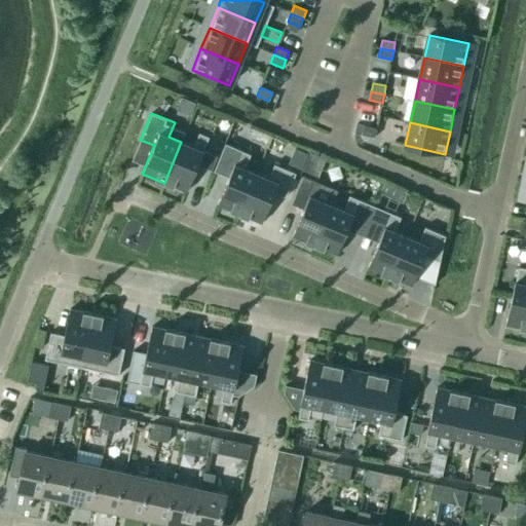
[(376,129),(364,126),(362,135),(374,138),(376,129)]
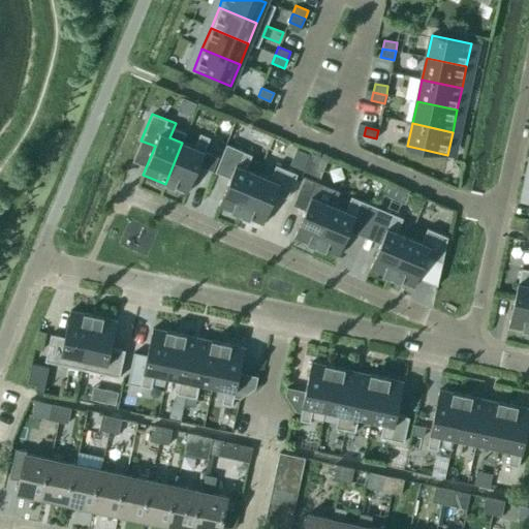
[(182,143),(165,184),(187,193),(198,166),(215,173),(221,156),(206,150),(210,137),(200,133),(194,148),(183,143),(182,143)]
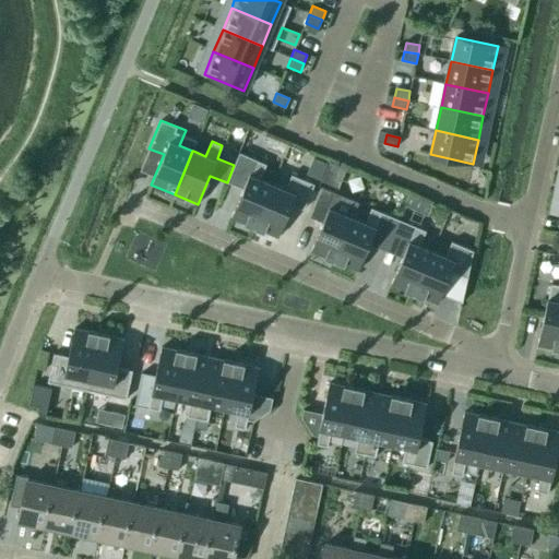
[(234,165),(227,182),(244,189),(232,217),(233,218),(254,227),(273,185),(260,179),(266,164),(239,153),(234,165)]
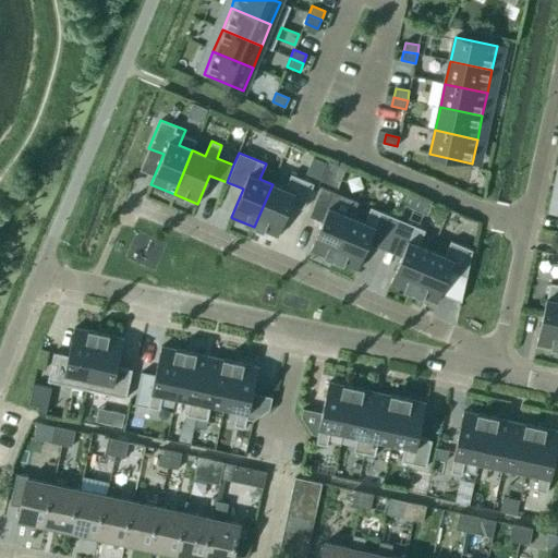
[(306,173),(319,179),(326,164),(313,158),(306,173)]
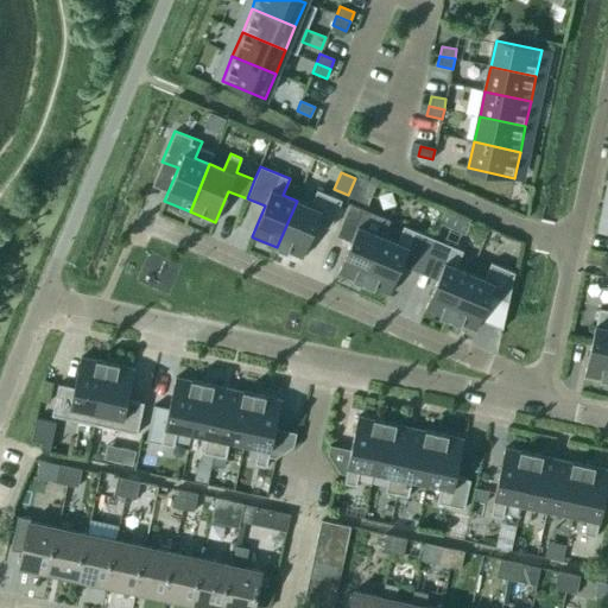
[(297,201),(277,247),(303,258),(317,223),(330,228),(342,201),(317,190),(310,206),(297,201)]
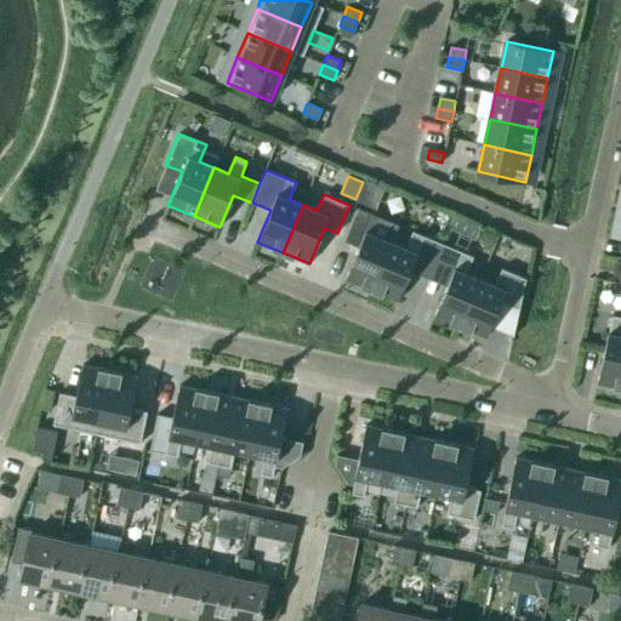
[(358,209),(345,241),(358,248),(346,279),(371,290),(392,241),(398,226),(358,209)]
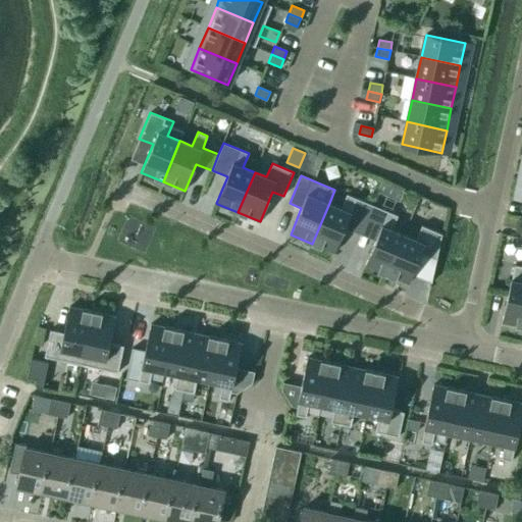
[(392,187),(381,183),(377,193),(386,197),(392,187)]
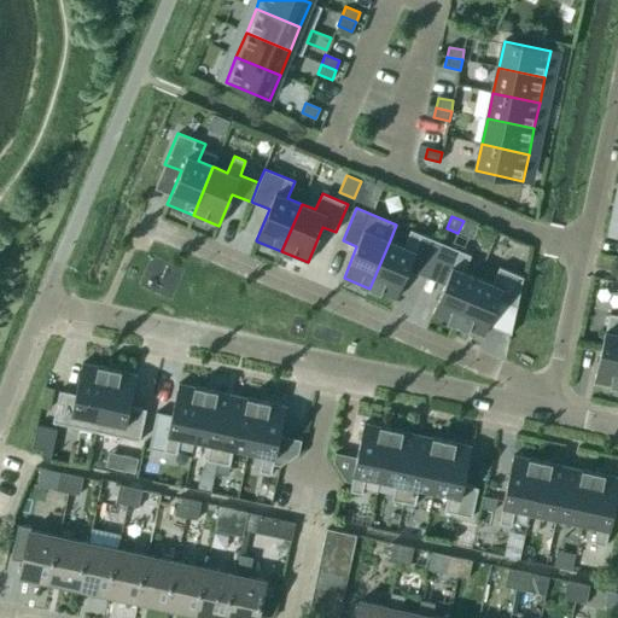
[(390,240),(369,289),(396,299),(410,263),(429,270),(441,243),(421,235),(410,231),(403,246),(390,240)]
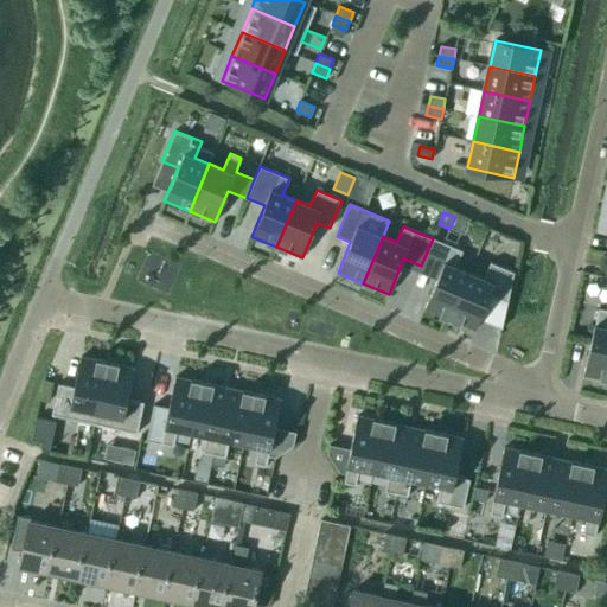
[(433,238),(421,266),(439,273),(425,308),(449,319),(455,305),(470,273),(455,267),(462,251),(451,247),(433,238)]
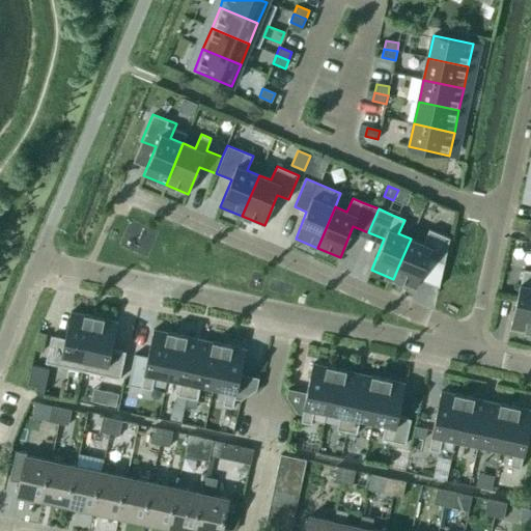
[(398,267),(393,279),(416,288),(425,267),(428,258),(444,264),(449,239),(428,229),(423,244),(411,239),(398,267)]
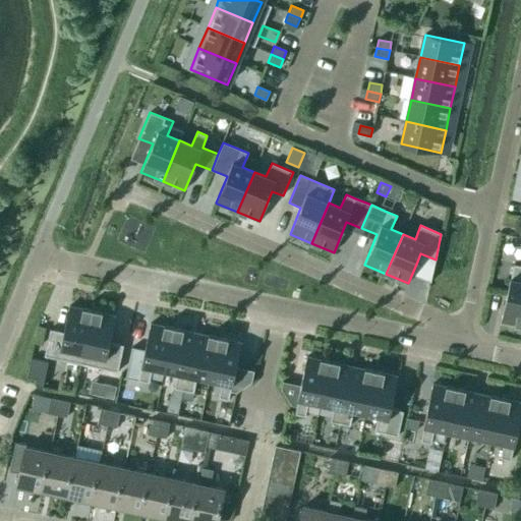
[(520,266),(514,265),(511,279),(510,279),(501,322),(520,326),(520,281),(520,266)]
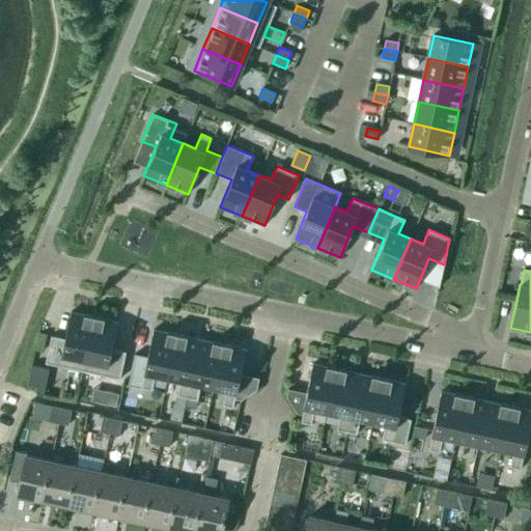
[(82,371),(94,317),(71,312),(64,339),(51,336),(45,363),(82,371)]
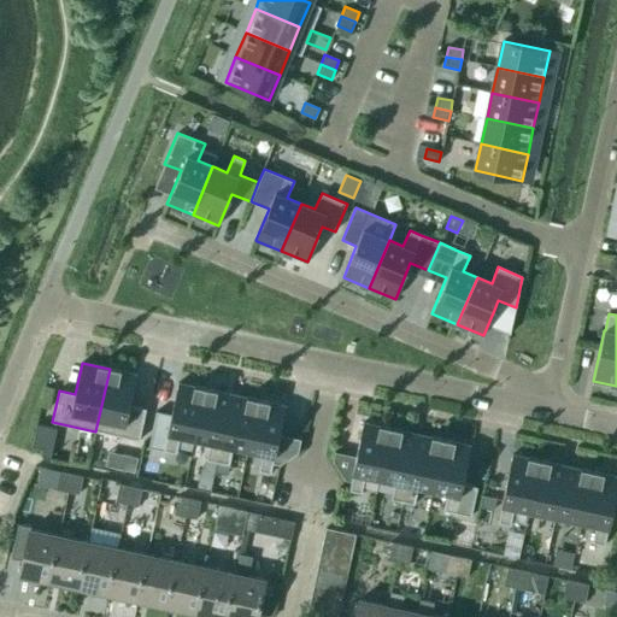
[(136,375),(110,369),(95,432),(139,441),(146,409),(130,405),(136,375)]
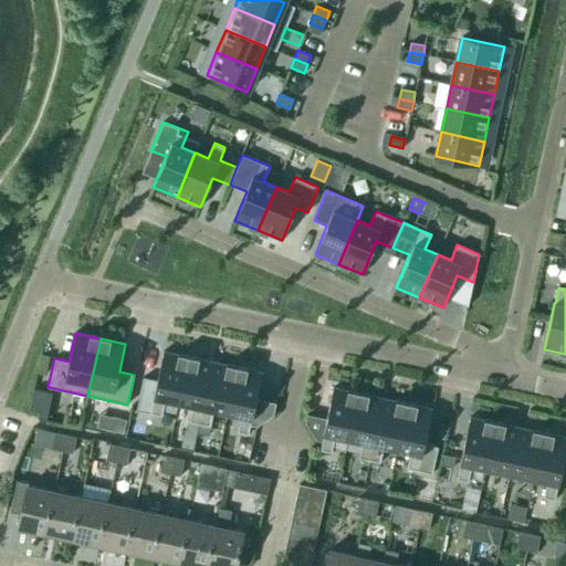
[(178,404),(188,357),(163,352),(153,398),(154,398),(150,413),(161,417),(165,400),(178,404)]
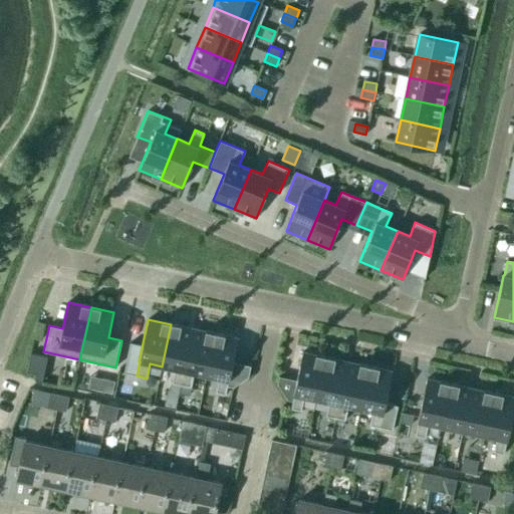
[(181,386),(193,329),(171,324),(162,366),(174,369),(171,383),(181,386)]
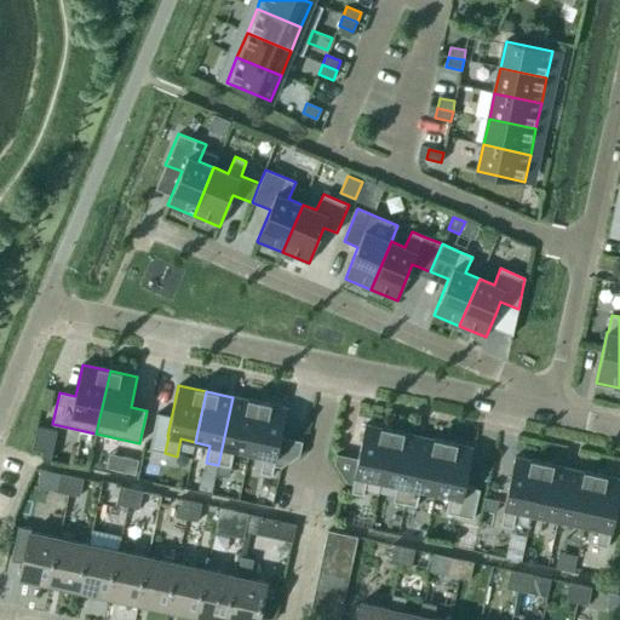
[(248,454),(259,403),(233,397),(218,465),(230,468),(234,451),(248,454)]
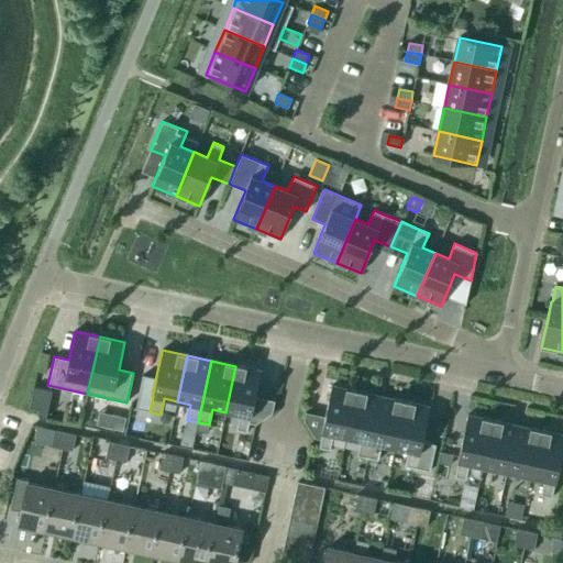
[(235,366),(225,412),(239,415),(235,430),(246,432),(250,419),(261,371),(235,366)]
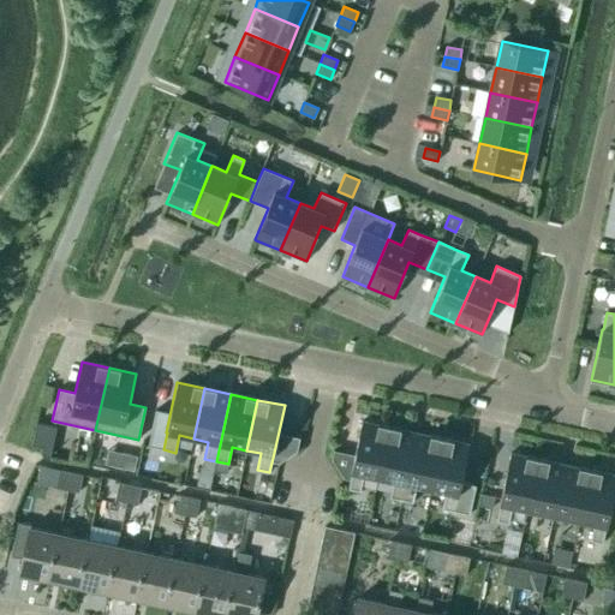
[(378,478),(389,428),(362,422),(354,455),(333,451),(332,459),(344,479),(350,481),(347,489),(360,493),(364,475),(378,478)]
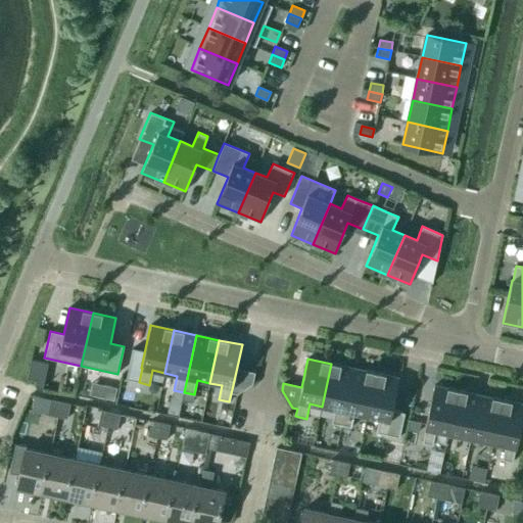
[(48,364),(31,361),(27,379),(36,380),(35,387),(43,388),(48,364)]
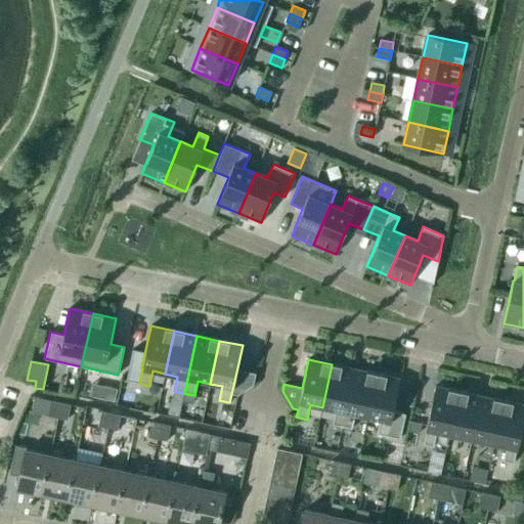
[(342,427),(354,369),(332,364),(322,407),(335,409),(332,425),(342,427)]
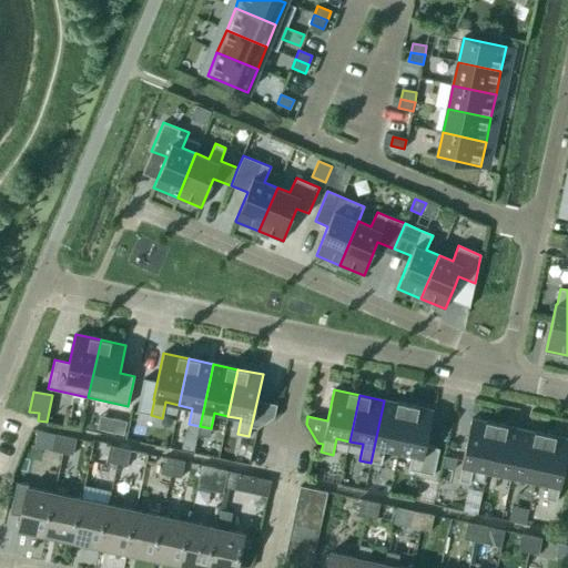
[(398,452),(408,405),(384,401),(371,463),(382,465),(385,449),(398,452)]
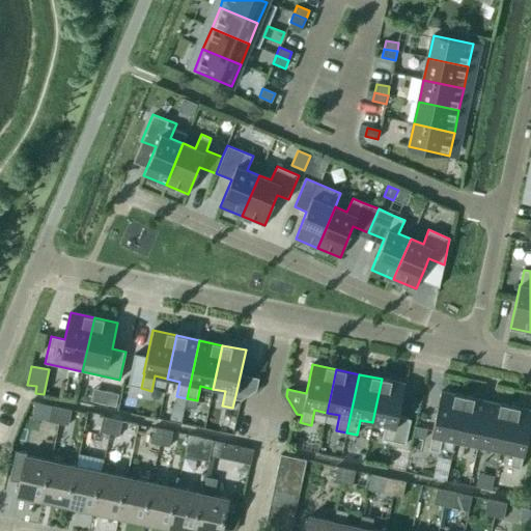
[(382,379),(372,422),(385,425),(382,440),(406,445),(411,419),(398,417),(404,384),(382,379)]
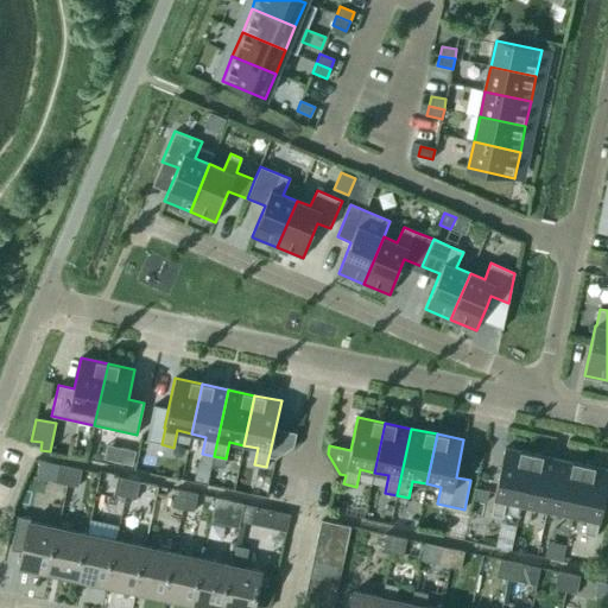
[(121,449),(118,463),(132,467),(135,451),(121,449)]
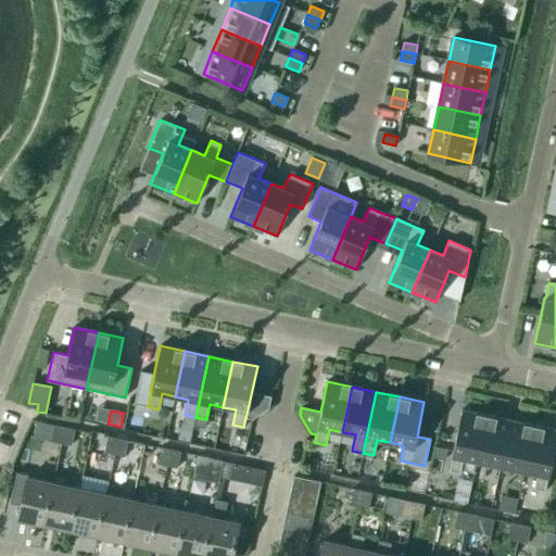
[(476,462),(485,416),(462,411),(452,456),(449,471),(459,474),(463,458),(476,462)]
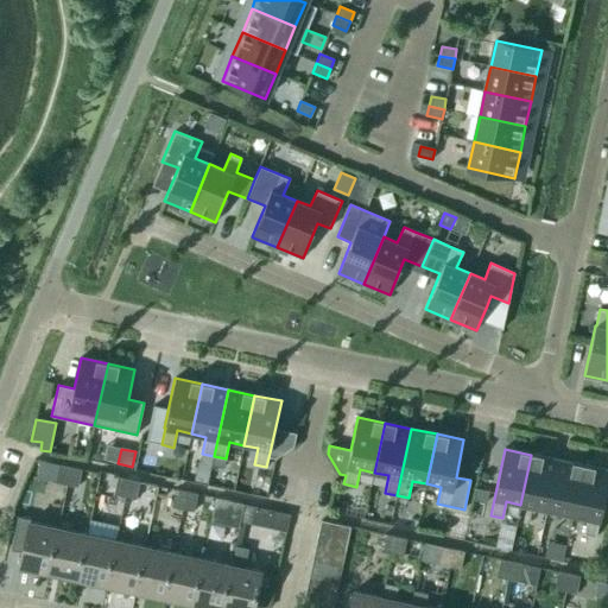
[(137,470),(151,473),(154,457),(139,454),(137,470)]
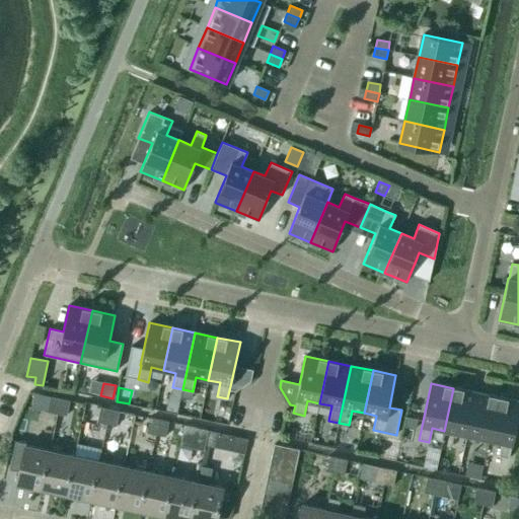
[(466,435),(475,392),(453,388),(444,431),(466,435)]
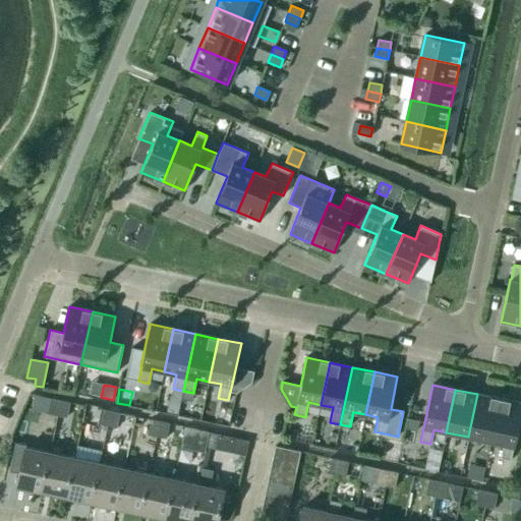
[(183,391),(181,399),(191,401),(193,393),(183,391)]
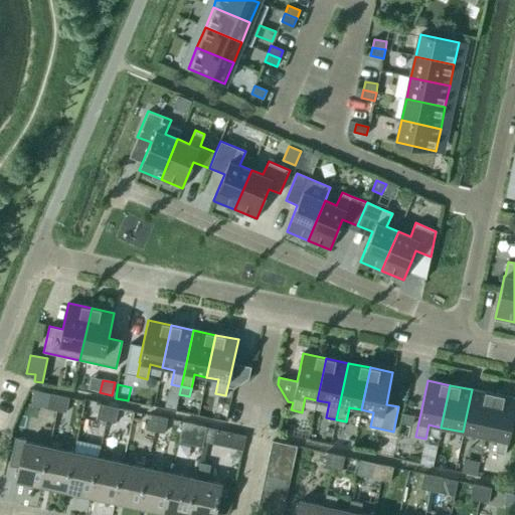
[(485,437),(494,394),(472,389),(463,432),(485,437)]
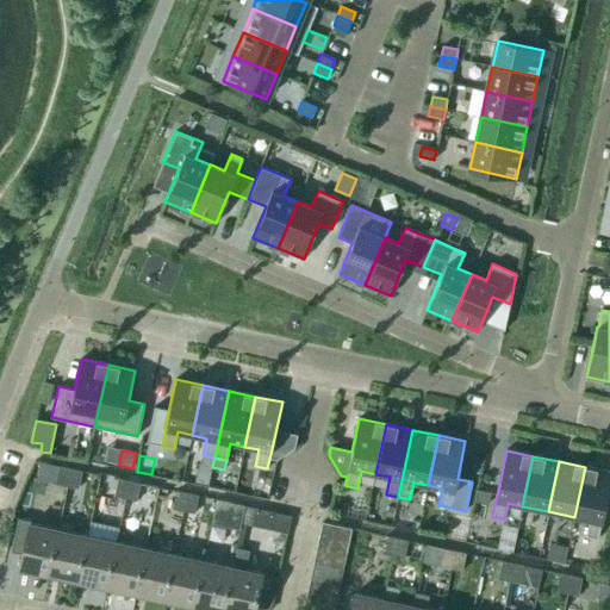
[(67,487),(70,470),(58,467),(56,485),(67,487)]
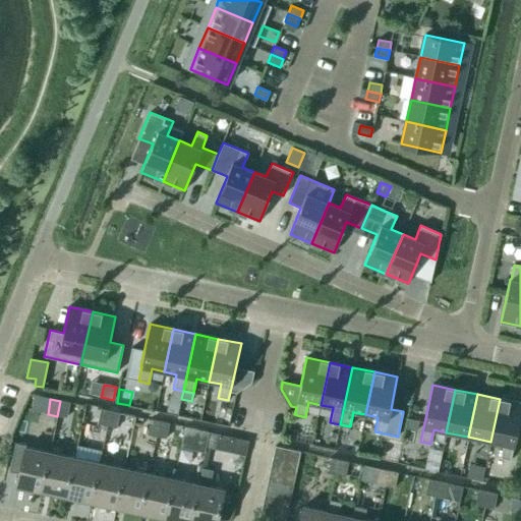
[(520,403),(500,399),(490,442),(503,444),(500,459),(511,461),(520,412),(520,403)]
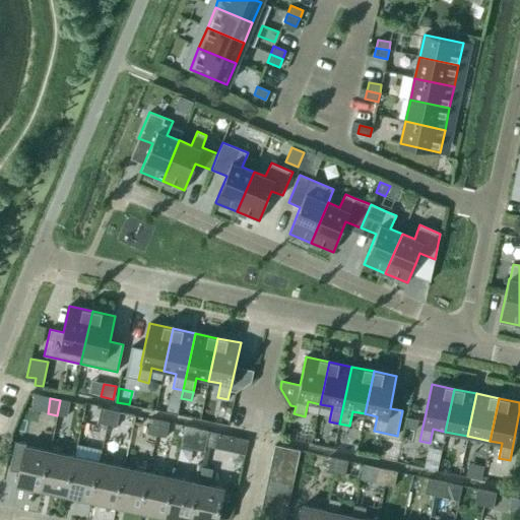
[(69,402),(60,400),(57,415),(66,417),(69,402)]
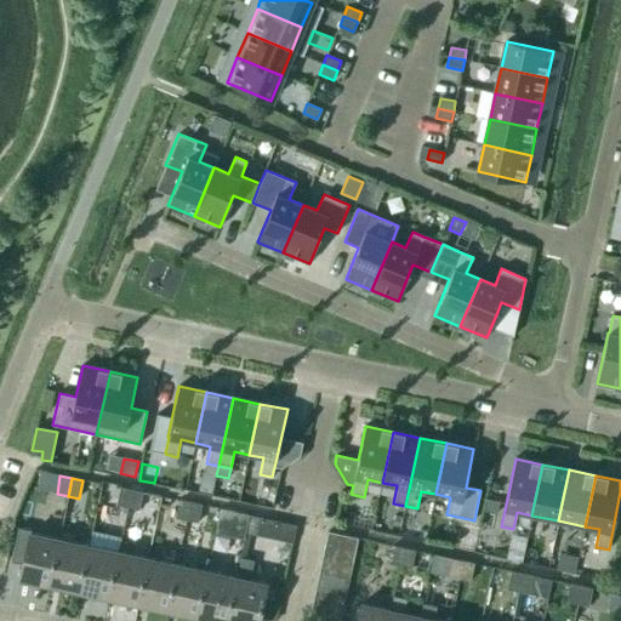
[(277,485),(263,482),(261,493),(274,496),(277,485)]
